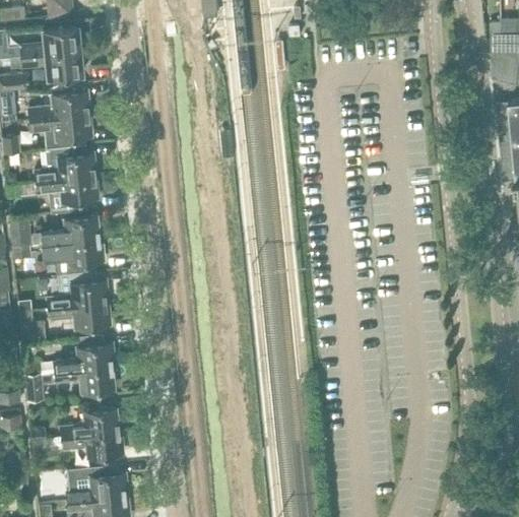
[(50,17),(71,15),(70,3),(49,5),(50,17)]
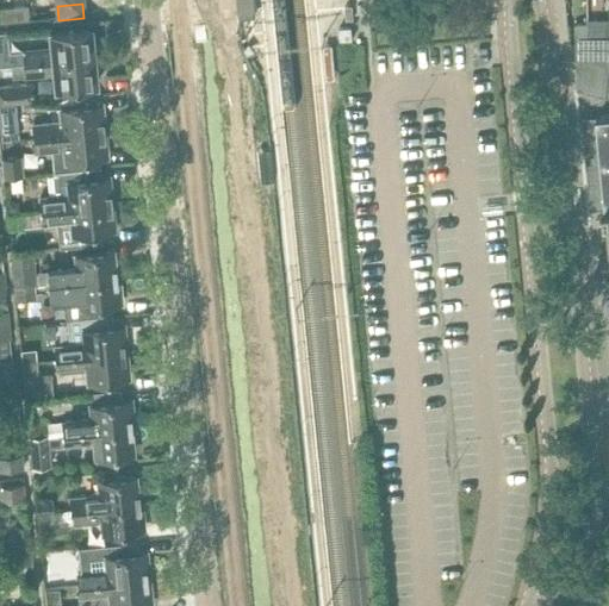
[(14,8),(0,10),(0,24),(30,23),(29,7),(14,8)]
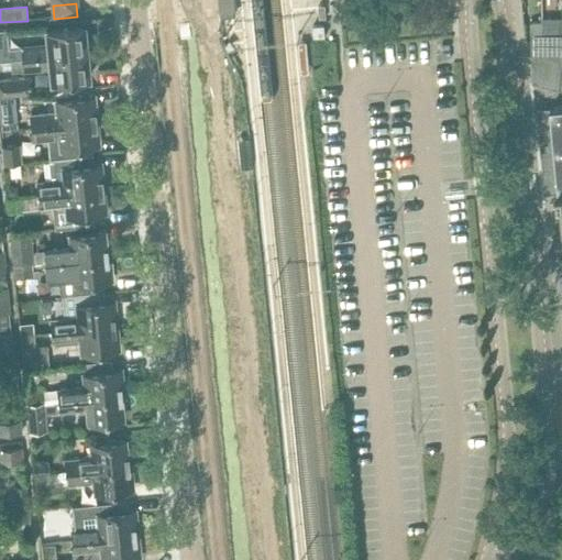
[(561,20),(542,21),(542,23),(543,36),(561,39),(561,20)]
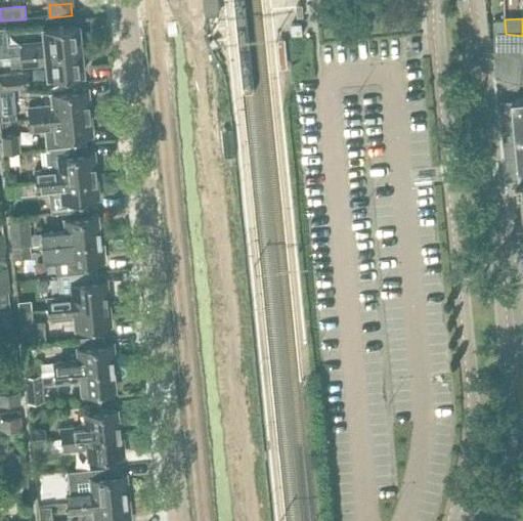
[(505,22),(494,23),(495,34),(506,34),(505,22)]
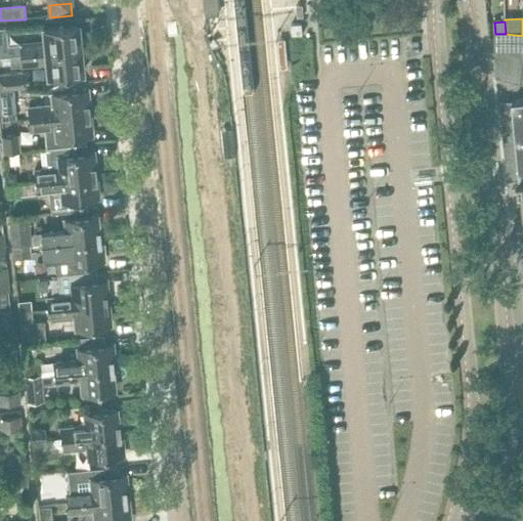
[(80,50),(78,27),(43,31),(44,42),(0,46),(0,59),(10,58),(10,57),(46,54),(46,51),(57,50),(58,54),(70,53),(70,51),(80,50)]
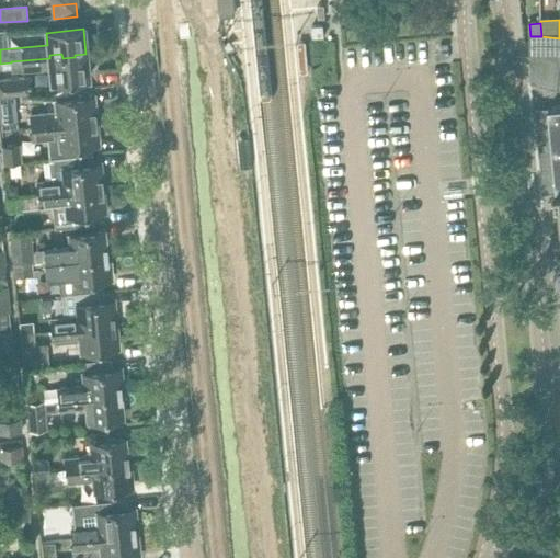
[(559,38),(541,36),(530,36),(530,58),(559,64),(559,38)]
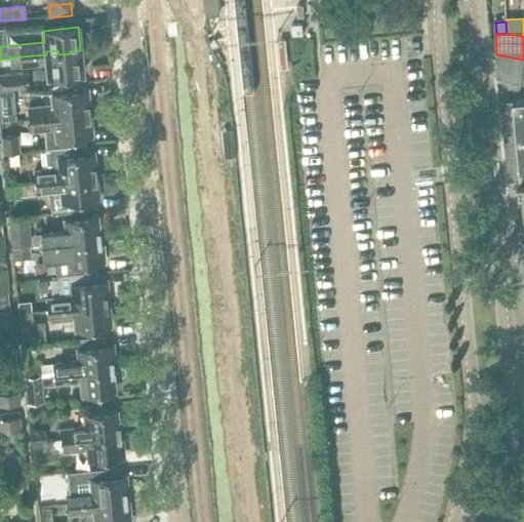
[(11,70),(46,67),(47,79),(83,76),(80,50),(70,51),(70,53),(58,54),(57,50),(46,51),(46,54),(10,57),(10,58),(11,70)]
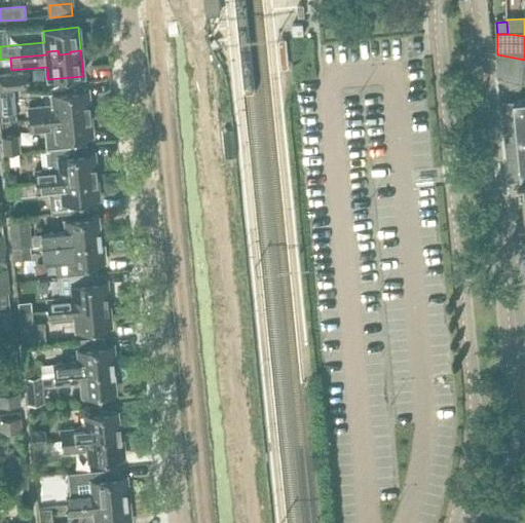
[(524,60),(497,54),(497,68),(524,73),(524,60)]
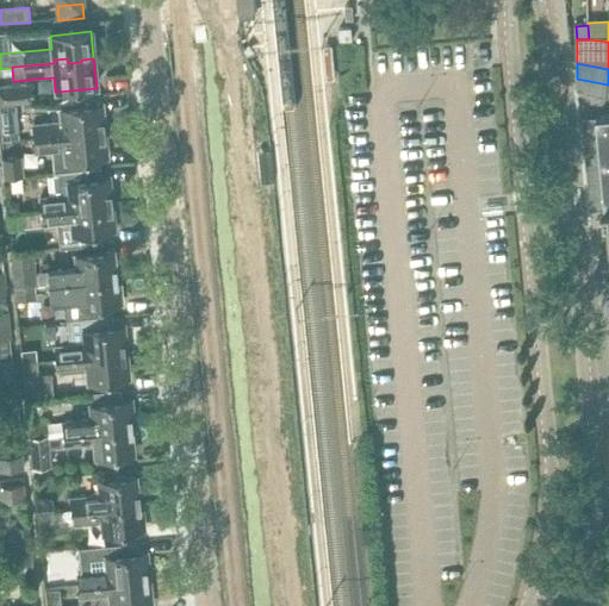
[(608,85),(577,79),(578,93),(608,101),(608,85)]
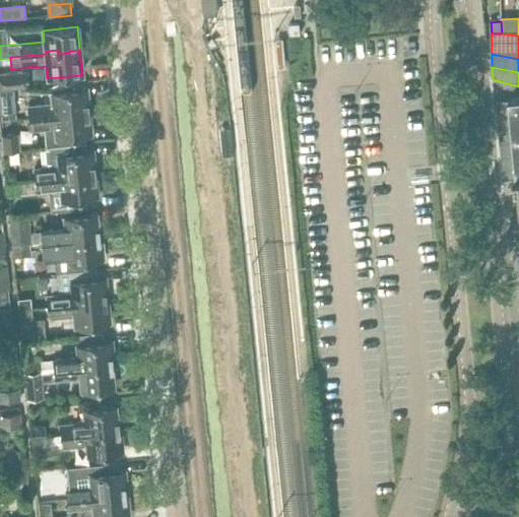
[(0,91),(16,90),(16,89),(29,89),(28,73),(0,76),(0,91)]
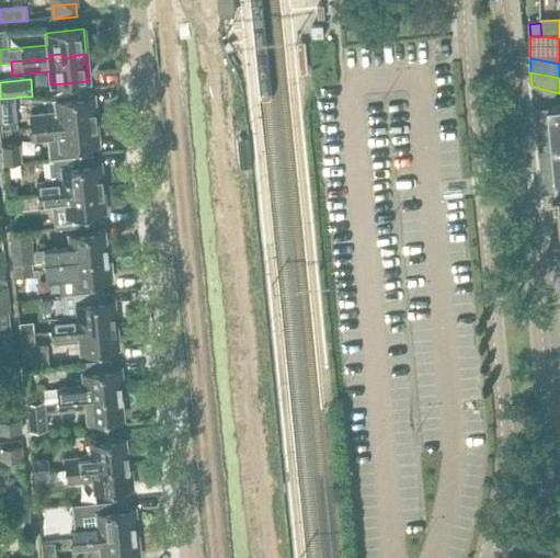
[(93,124),(92,115),(94,115),(93,99),(56,103),(57,114),(31,117),(32,129),(93,124)]
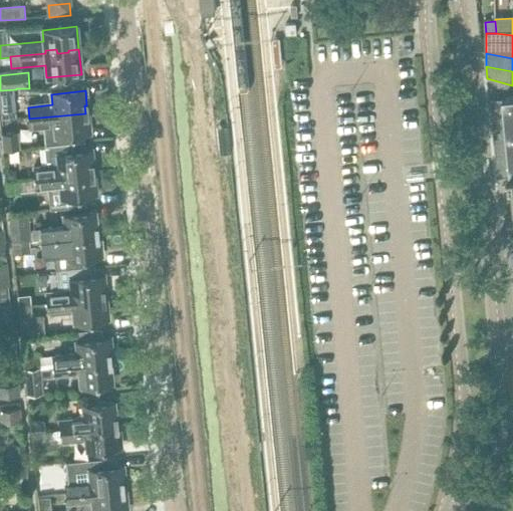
[(512,99),(503,100),(510,178),(509,178),(510,189),(511,188),(512,202),(512,99)]
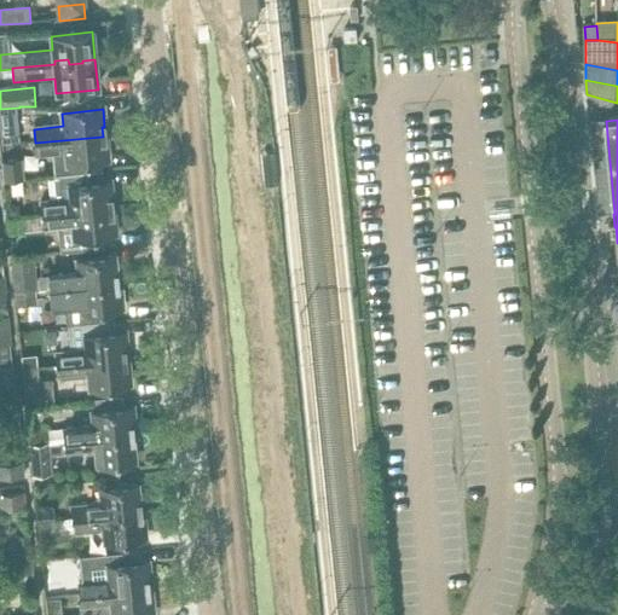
[(103,137),(35,143),(36,155),(53,154),(56,177),(102,173),(100,163),(108,162),(107,145),(104,145),(103,137)]
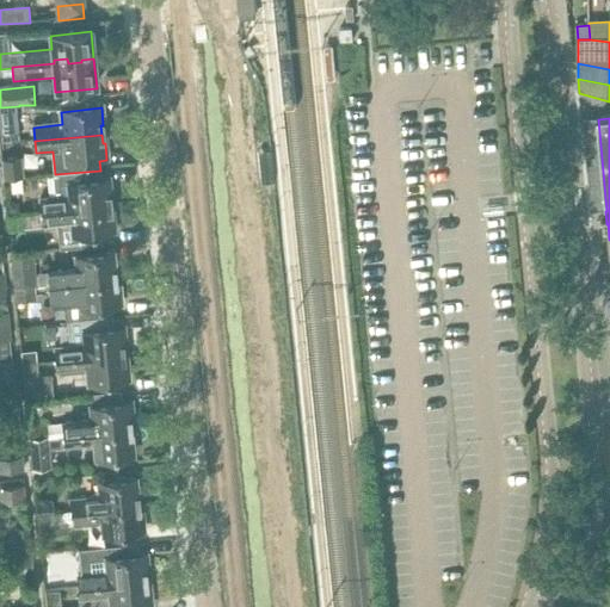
[(22,159),(2,161),(5,181),(24,179),(22,159)]
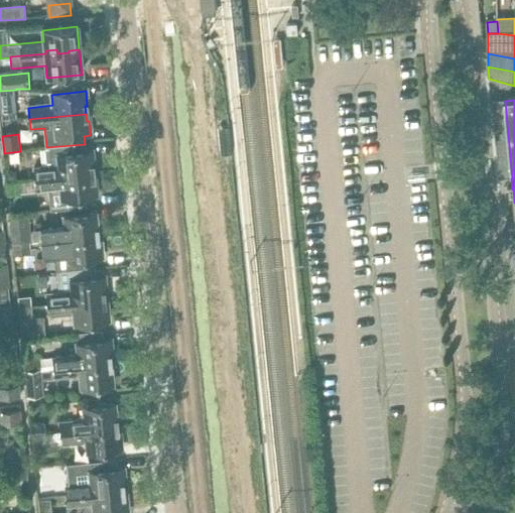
[(35,180),(27,181),(92,175),(91,167),(94,167),(92,153),(86,153),(85,144),(43,148),(45,167),(34,168),(35,180)]
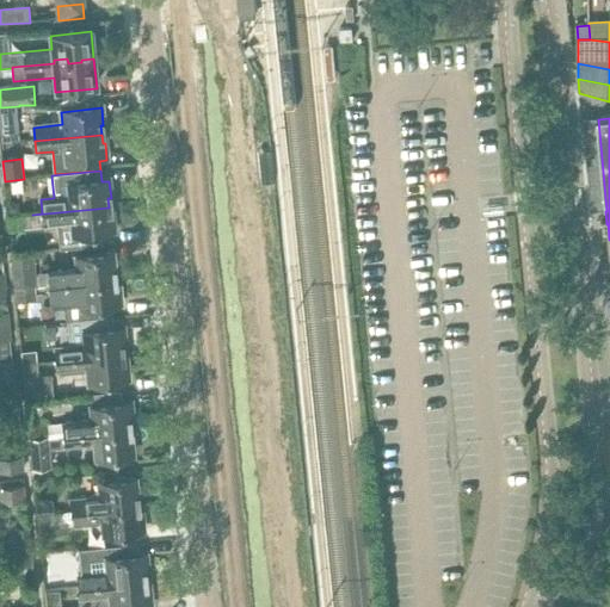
[(20,215),(19,204),(7,204),(8,216),(20,215)]
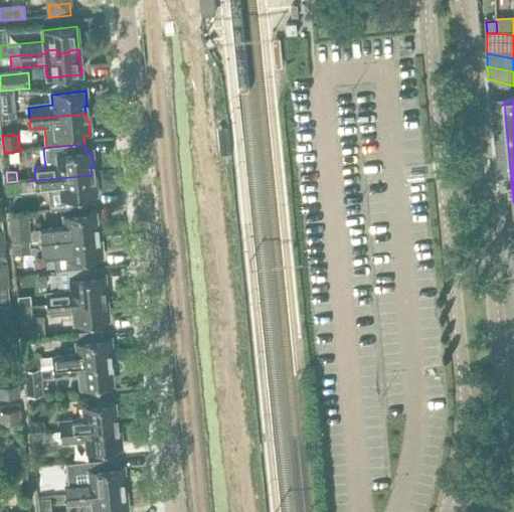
[(92,175),(27,181),(28,192),(36,191),(48,190),(50,211),(88,208),(87,197),(97,196),(95,182),(93,182),(92,175)]
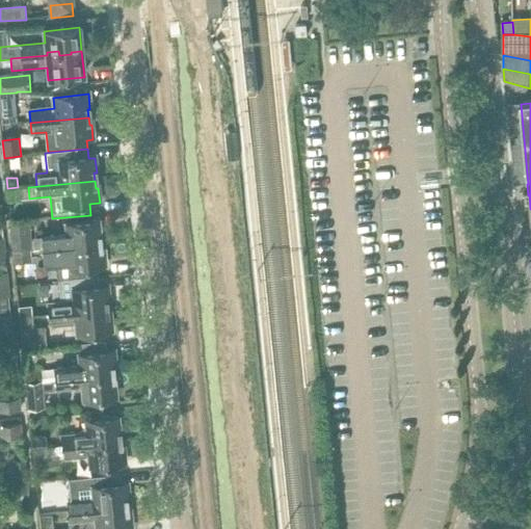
[(9,223),(12,254),(31,252),(44,250),(101,244),(99,221),(65,225),(67,236),(30,240),(28,221),(35,220),(9,223)]
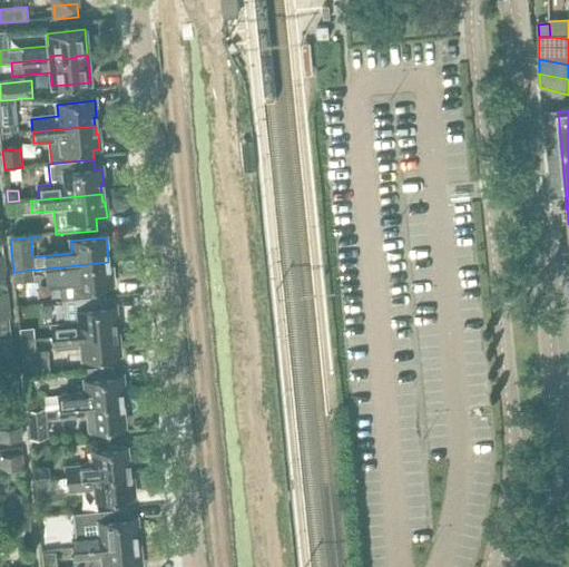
[(108,262),(47,269),(48,282),(48,286),(62,284),(65,302),(102,297),(101,287),(114,286),(111,271),(109,271),(108,262)]
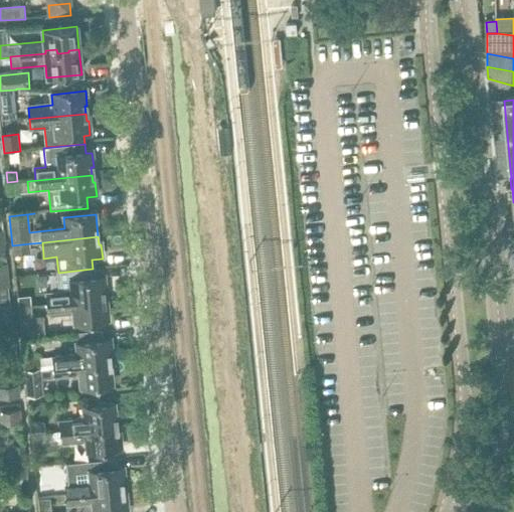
[(30,243),(12,245),(13,257),(31,254),(30,243)]
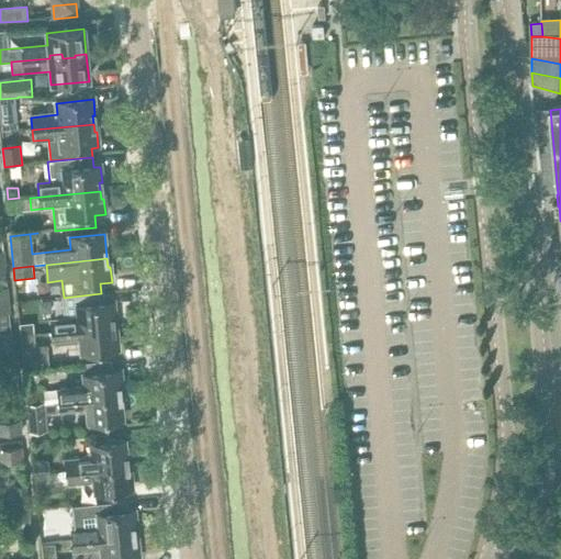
[(8,289),(0,289),(0,303),(10,303),(8,289)]
